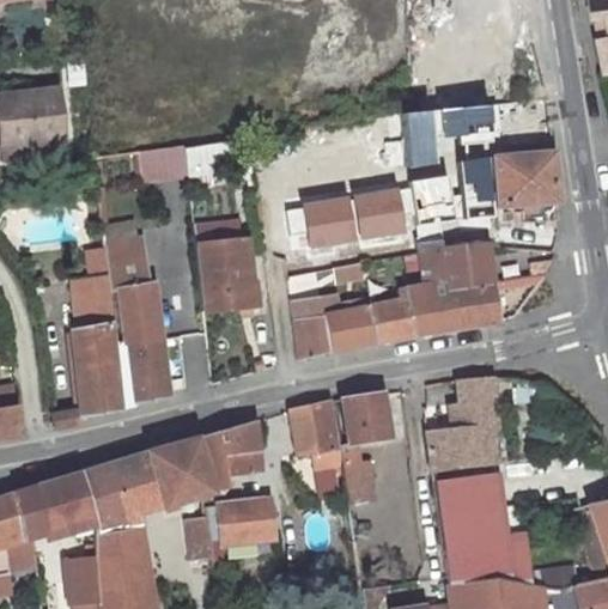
[(0,0),(0,10),(47,4),(46,0),(0,0)]
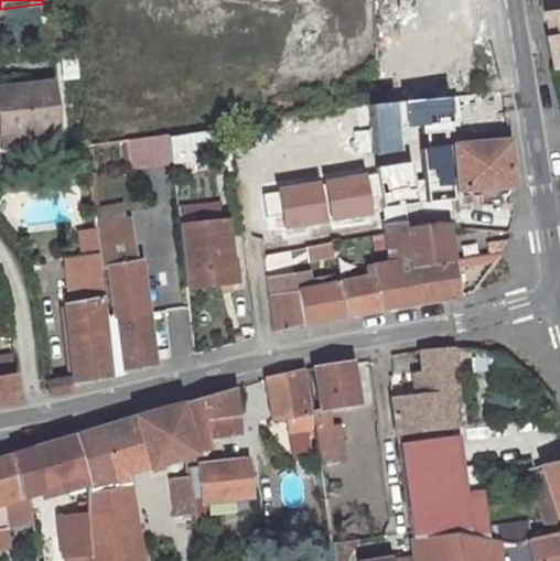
[(545,0),(547,13),(559,11),(559,0),(545,0)]
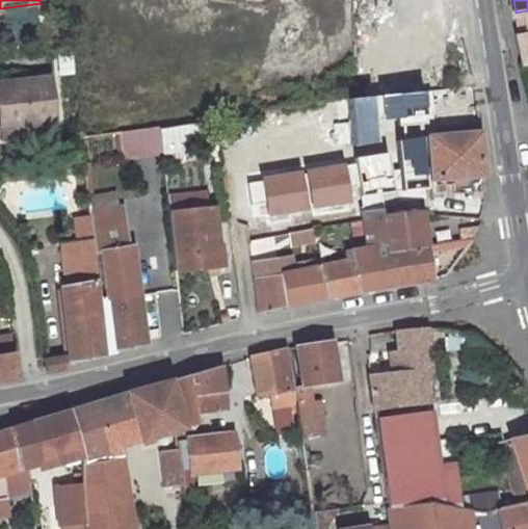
[(53,75),(0,79),(0,109),(1,120),(1,125),(57,118),(53,75)]
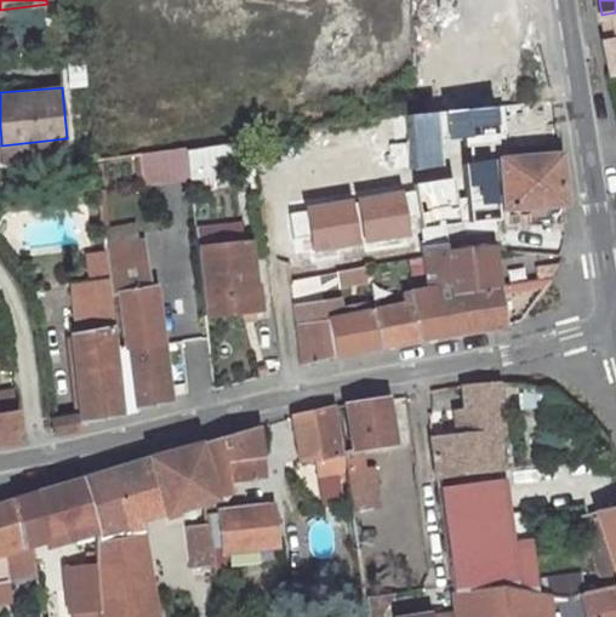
[(251,137),(189,146),(192,172),(231,167),(233,181),(256,178),(251,137)]
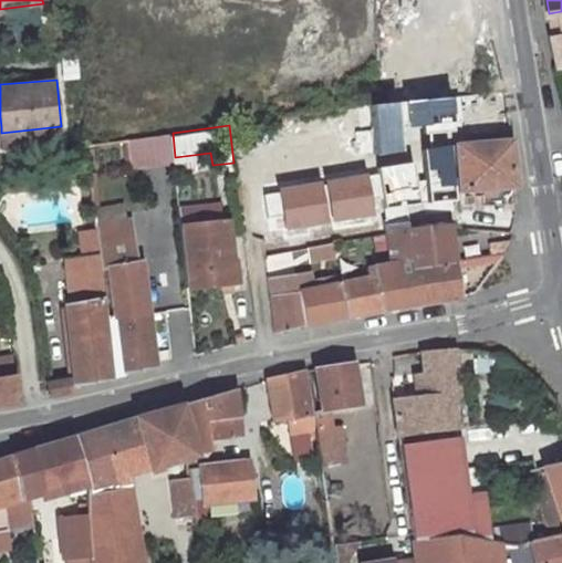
[(61,126),(1,133),(2,144),(62,138),(61,126)]
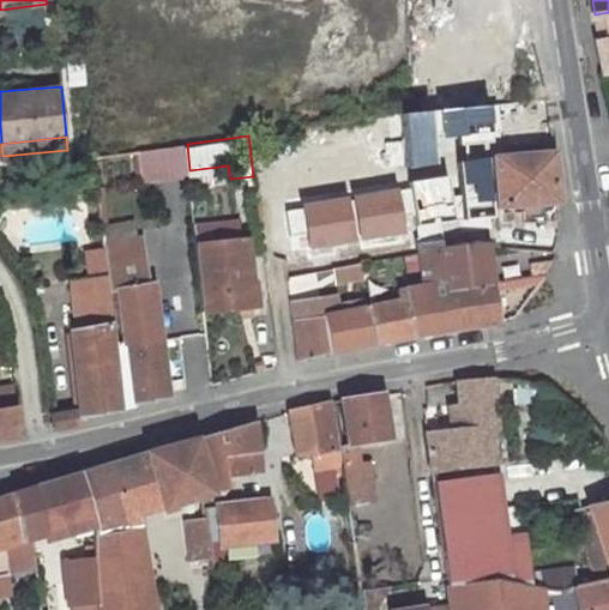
[(187,144),(140,149),(145,176),(166,174),(168,195),(176,194),(182,185),(191,183),(190,170),(187,144)]
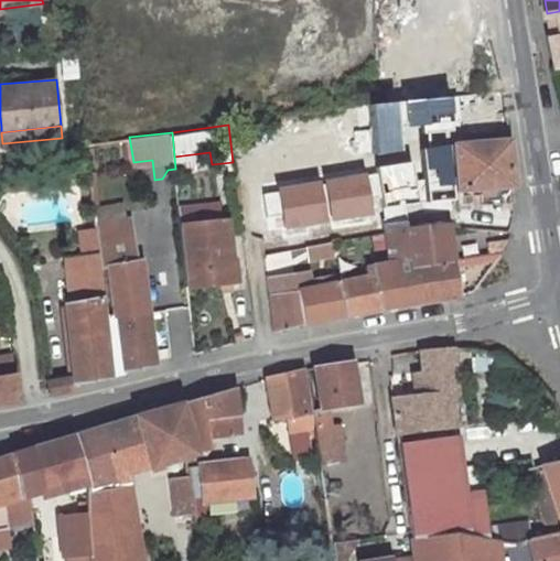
[(366,144),(347,148),(357,195),(363,224),(384,219),(428,211),(429,224),(450,220),(449,200),(461,198),(482,186),(483,202),(514,198),(513,183),(516,182),(512,136),(440,142),(441,161),(373,175),(366,144)]
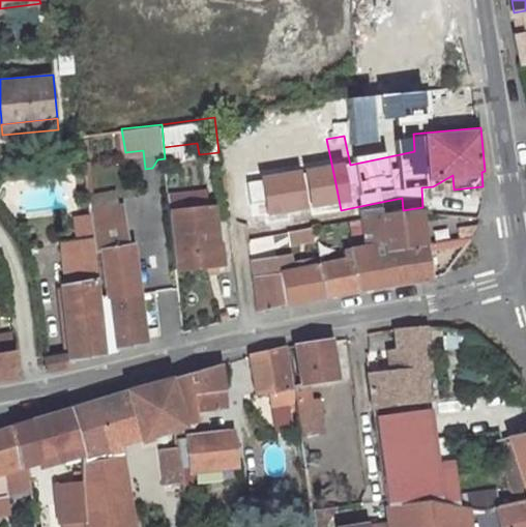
[(207,191),(169,194),(177,267),(221,264),(214,206),(209,207),(207,191)]
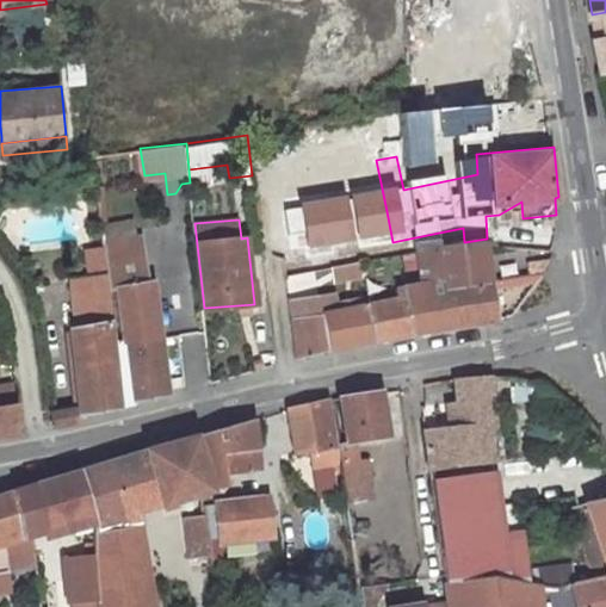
[(463,228),(415,237),(416,247),(420,264),(421,270),(424,282),(446,278),(447,287),(493,279),(487,239),(464,242),(463,228)]
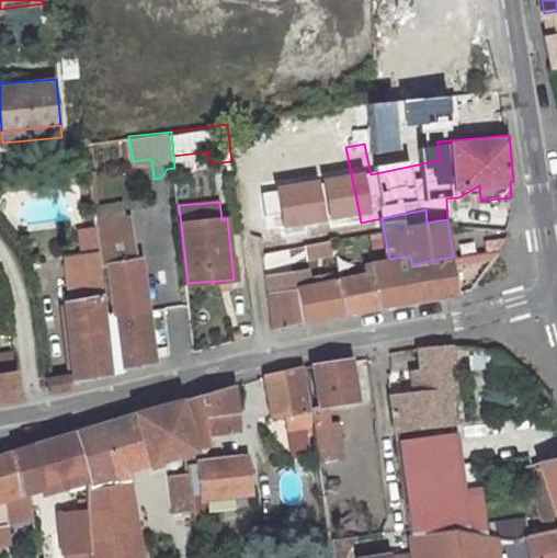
[(148,309),(141,258),(134,258),(131,236),(128,217),(98,221),(101,251),(105,292),(108,316),(148,309)]
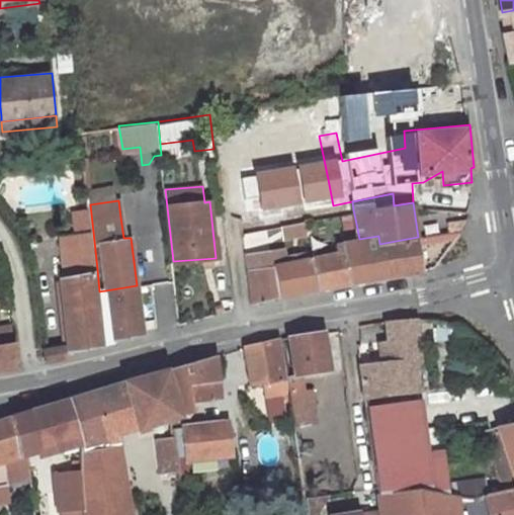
[(353,209),(336,213),(339,227),(356,224),(353,209)]
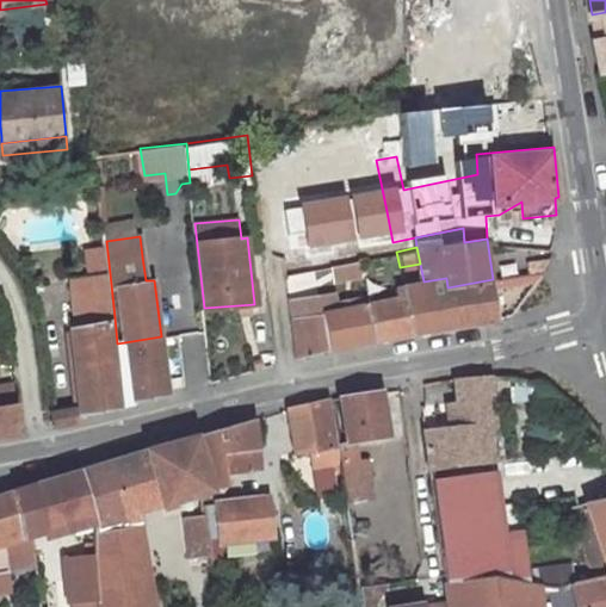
[(359,260),(335,266),(338,280),(363,274),(359,260)]
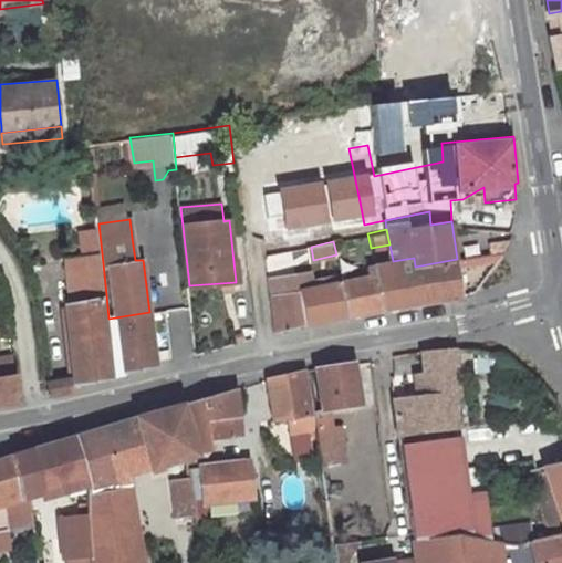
[(481,244),(474,246),(475,256),(484,254),(481,244)]
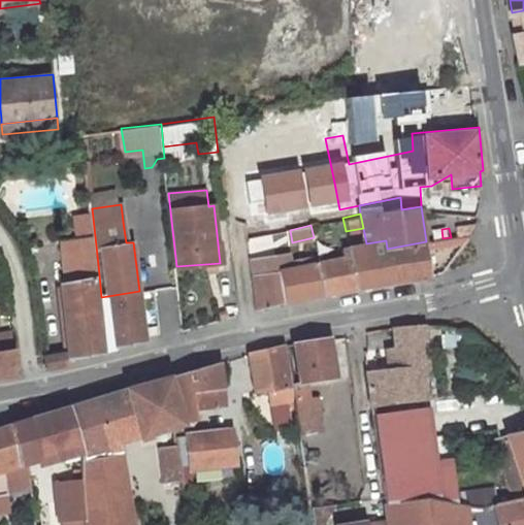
[(364,233),(348,237),(351,245),(353,255),(319,262),(267,273),(264,258),(252,260),(261,308),(301,298),(430,273),(427,248),(426,241),(387,249),(386,240),(366,243),(364,233)]
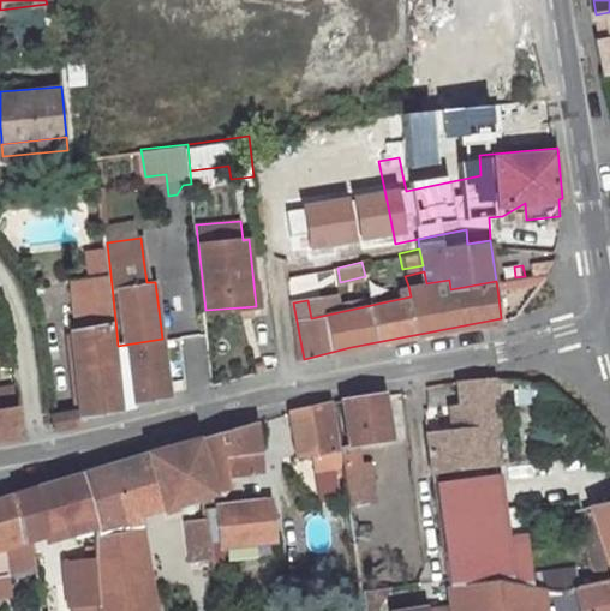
[(515,277),(496,281),(497,288),(545,279),(551,271),(525,276),(515,277)]
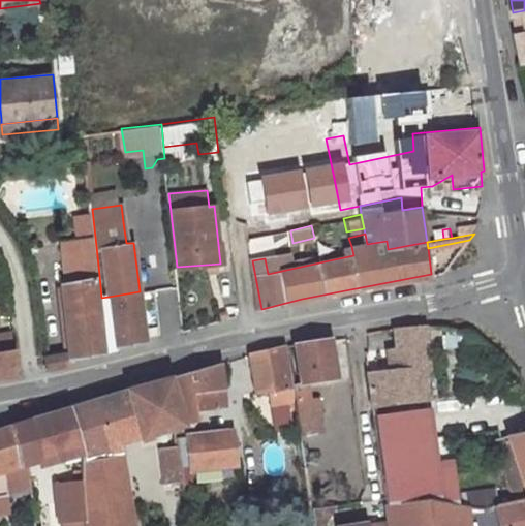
[(67,241),(72,279),(99,275),(95,237),(67,241)]
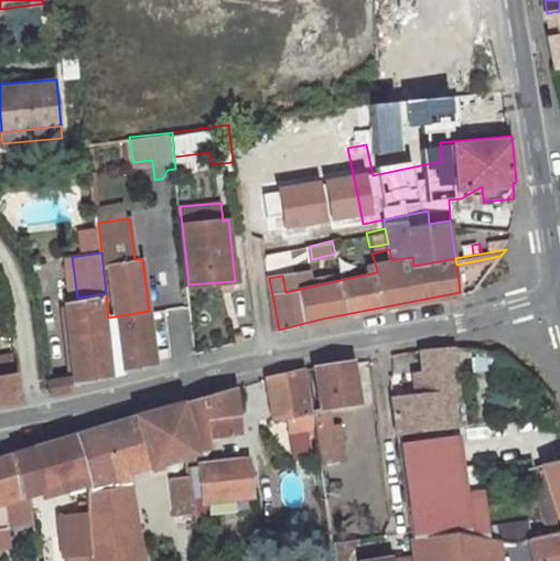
[(313,279),(311,269),(282,276),(286,292),(341,280),(340,273),(313,279)]
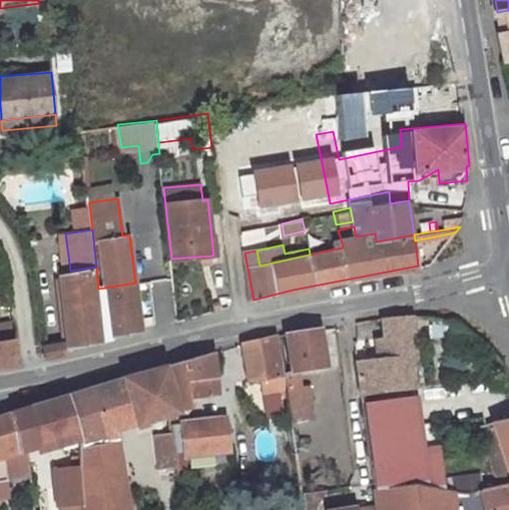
[(70,271),(63,272),(71,347),(104,341),(96,267),(70,271)]
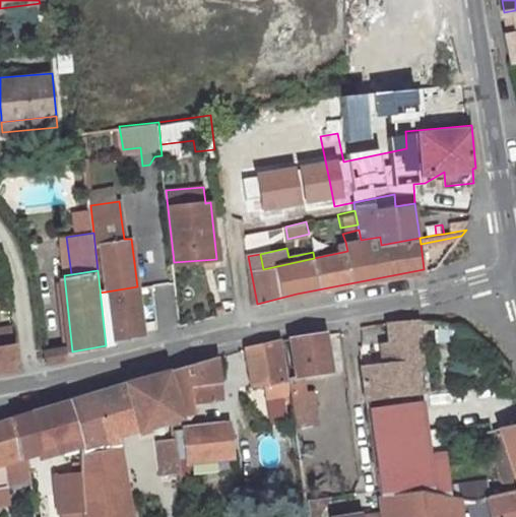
[(181,323),(178,291),(176,274),(158,276),(159,293),(154,294),(159,328),(181,323)]
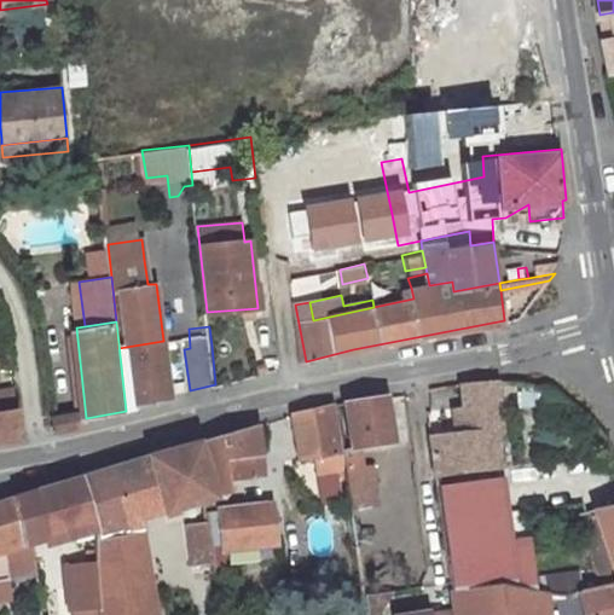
[(163,341),(119,348),(126,411),(142,407),(142,404),(172,398),(163,341)]
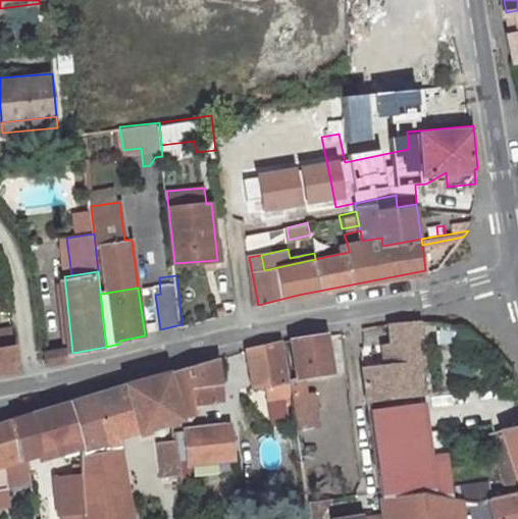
[(385,342),(387,361),(365,364),(369,400),(427,391),(424,362),(426,361),(422,320),(393,321),(394,333),(395,340),(385,342)]
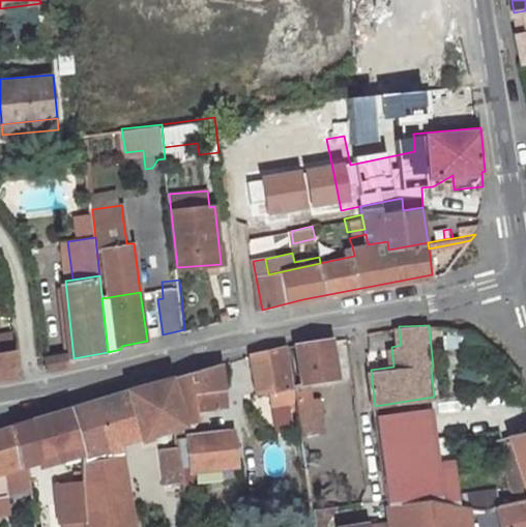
[(0,377),(20,374),(16,350),(15,339),(8,339),(7,331),(0,332),(0,377)]
